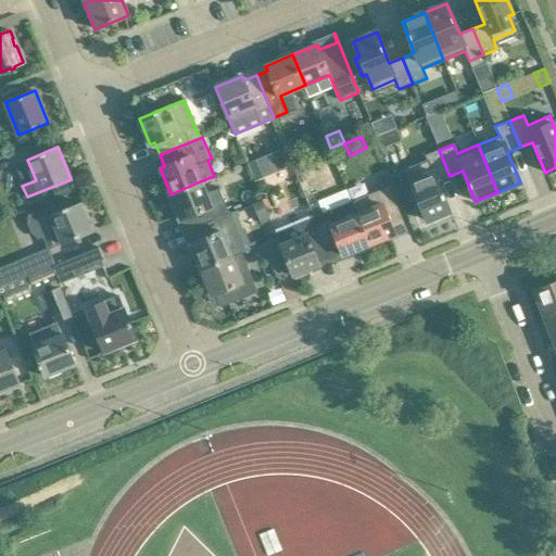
[(408,190),(416,209),(417,209),(417,207),(420,206),(426,222),(450,212),(438,180),(450,176),(439,150),(425,155),(429,165),(407,174),(413,189),(409,190),(409,189),(408,190)]
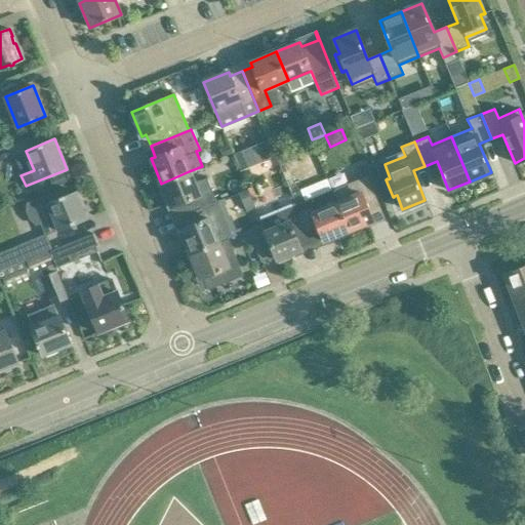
[(285,152),(277,155),(281,166),(290,162),(285,152)]
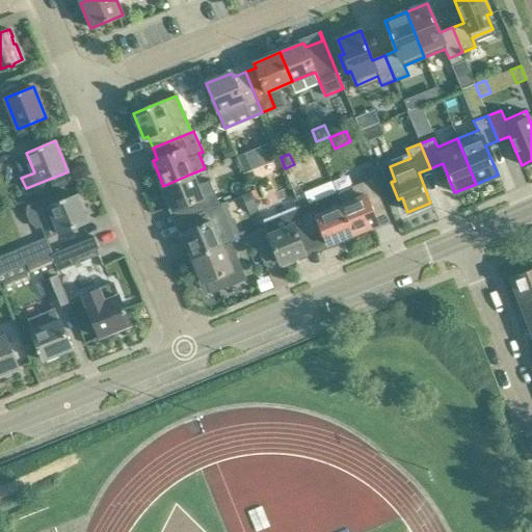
[(202,198),(191,174),(163,186),(174,210),(178,209),(183,220),(220,206),(215,193),(202,198)]
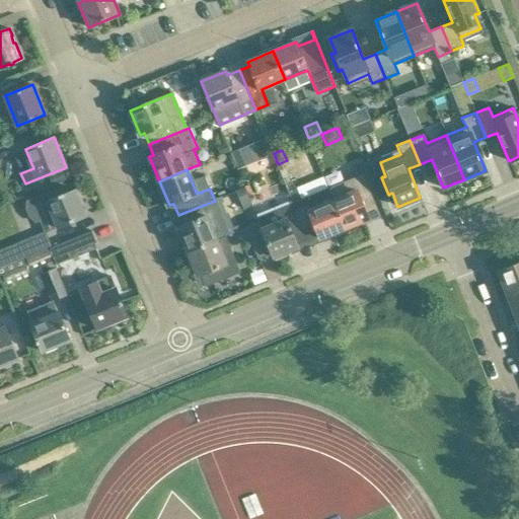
[(63,170),(50,175),(54,186),(67,179),(63,170)]
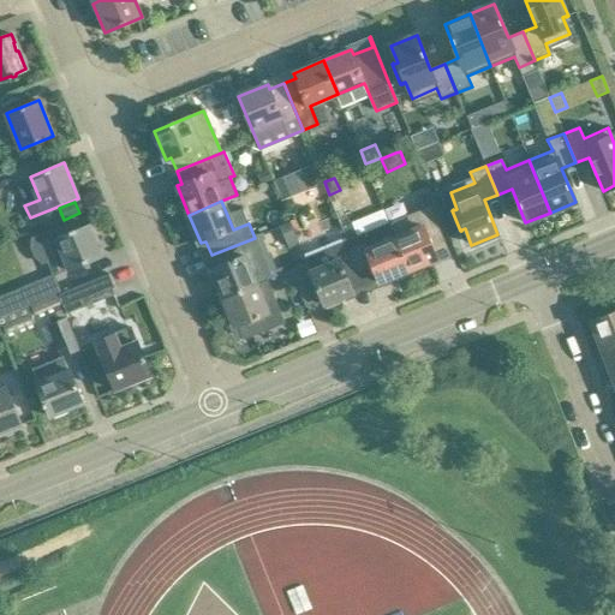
[(429,204),(389,220),(410,270),(436,258),(434,254),(447,249),(429,204)]
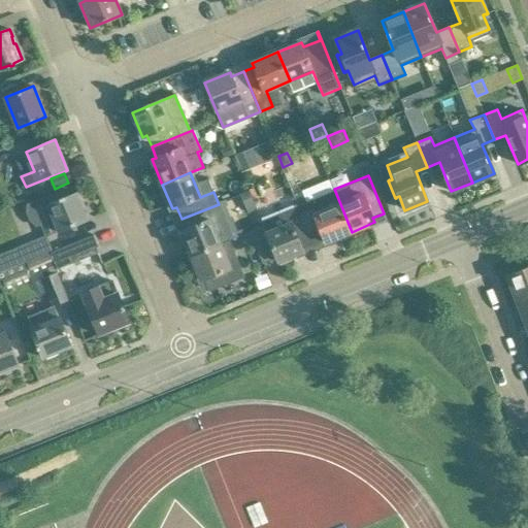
[(325,242),(352,232),(334,189),(297,204),(298,205),(314,242),(324,238),(325,242)]
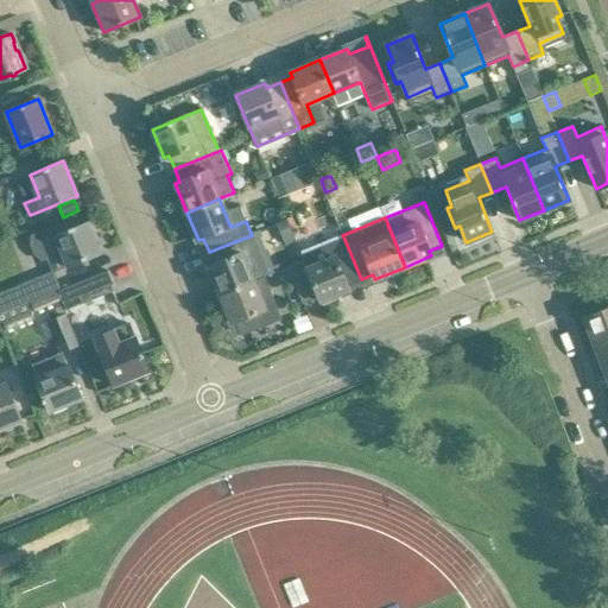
[(101,253),(88,222),(64,232),(61,225),(33,235),(33,246),(36,255),(44,263),(48,261),(51,271),(52,273),(55,272),(101,253)]
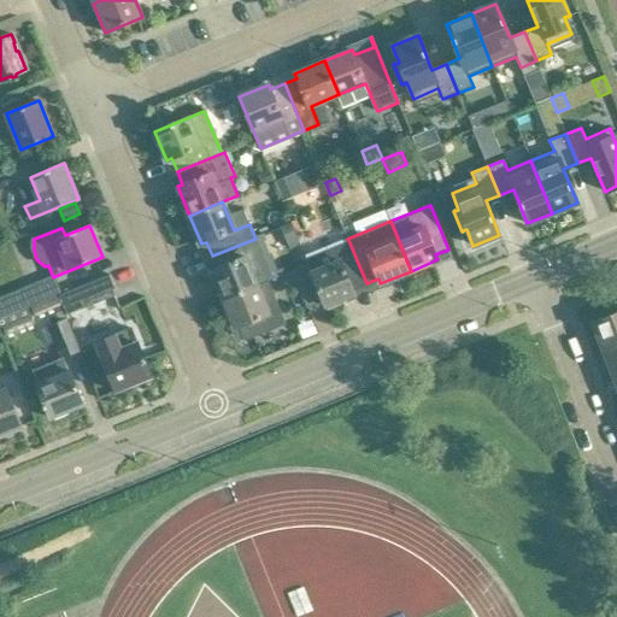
[(271,277),(256,239),(212,256),(217,268),(211,270),(224,300),(266,282),(265,280),(271,277)]
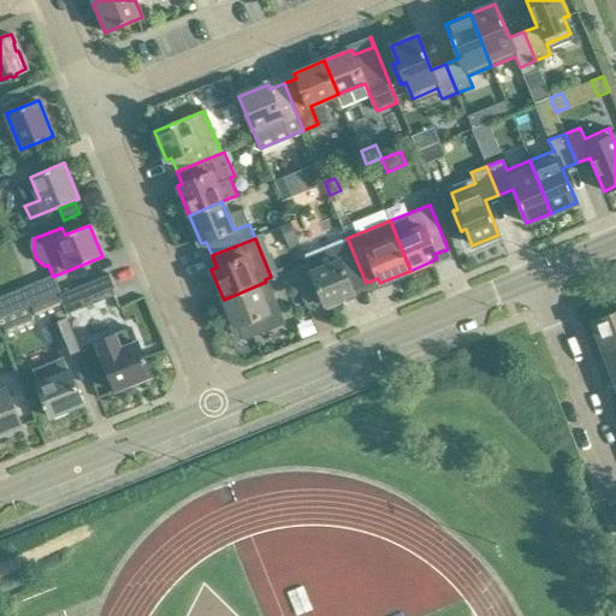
[(308,264),(323,301),(324,306),(354,294),(351,289),(366,283),(348,240),(304,256),(308,264)]
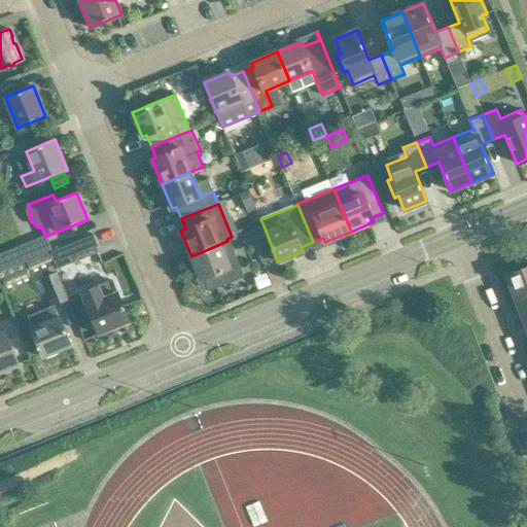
[(262,262),(276,257),(264,225),(250,232),(262,262)]
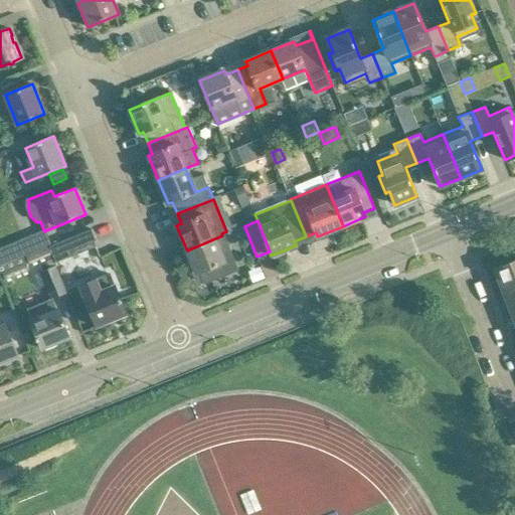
[(49,246),(55,262),(53,263),(55,268),(60,281),(71,276),(77,265),(93,259),(87,244),(97,240),(92,228),(49,246)]
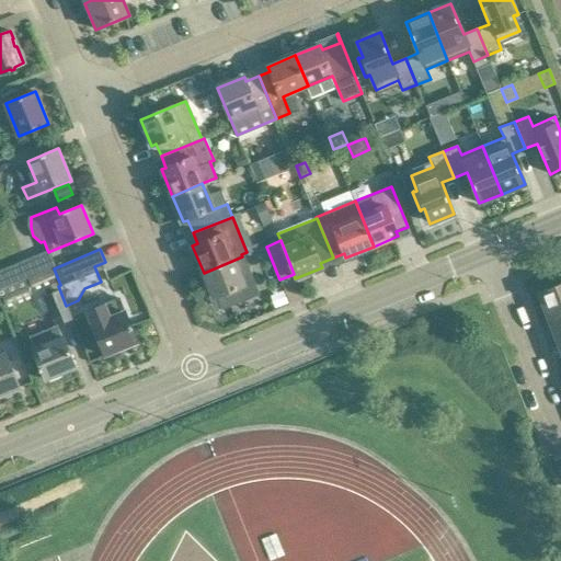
[(57,266),(50,251),(48,252),(47,250),(22,260),(30,277),(57,266)]
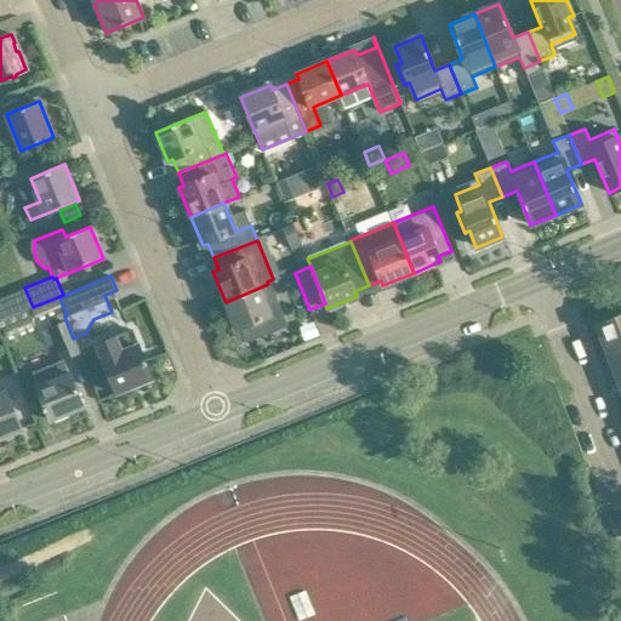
[(285,325),(268,284),(226,302),(237,330),(239,329),(245,341),(285,325)]
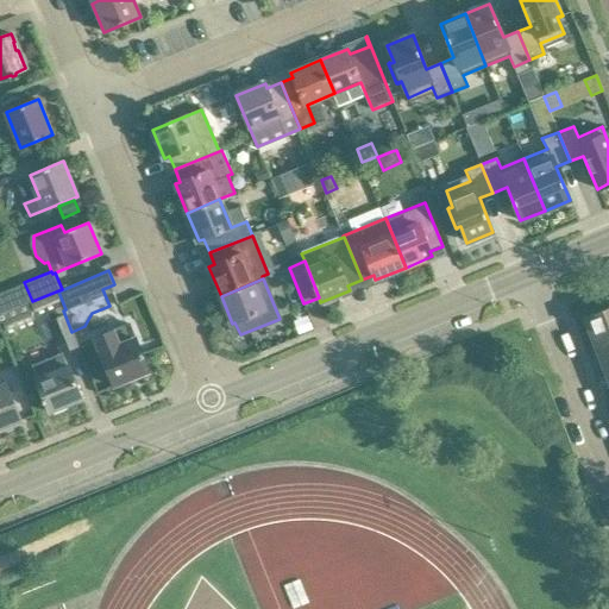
[(608,308),(585,319),(596,346),(608,340),(608,308)]
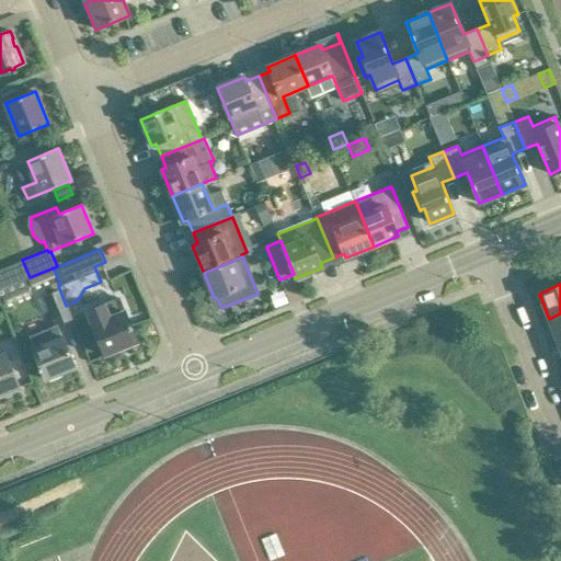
[(45,298),(56,325),(57,324),(71,319),(66,306),(60,292),(45,298)]
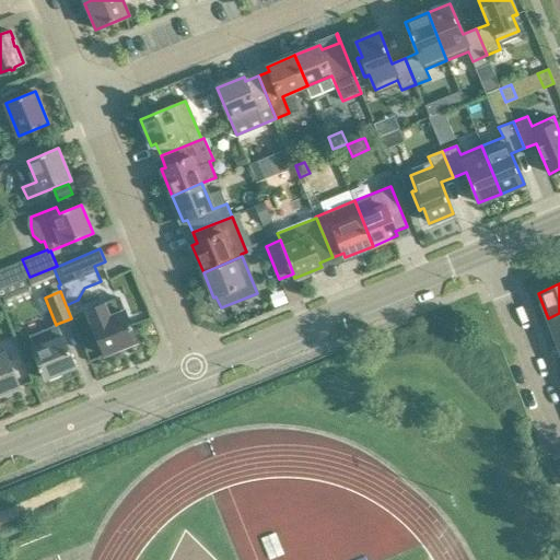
[(119,298),(102,305),(88,311),(105,356),(137,342),(119,298)]
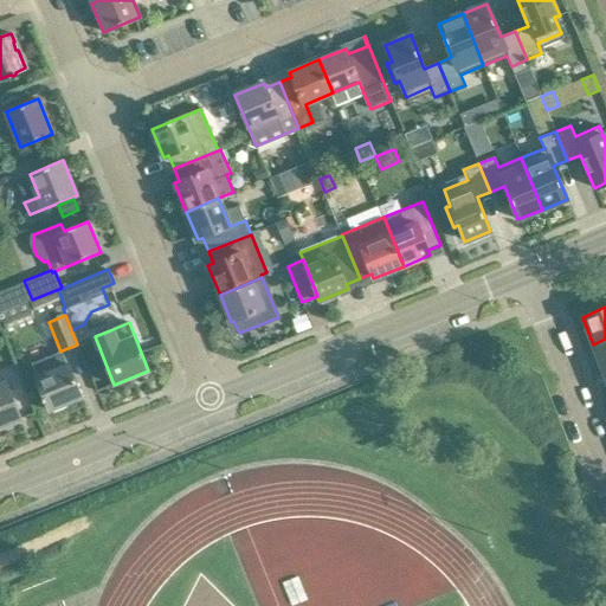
[(605,371),(605,339),(593,345),(604,372),(605,371)]
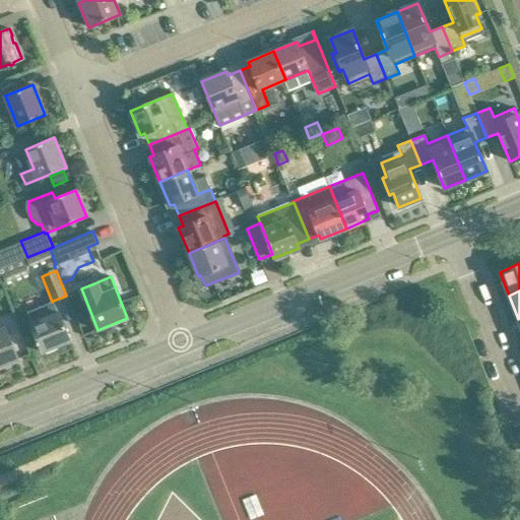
[(53,301),(52,302),(27,312),(33,324),(30,325),(42,352),(70,340),(59,312),(58,313),(53,301)]
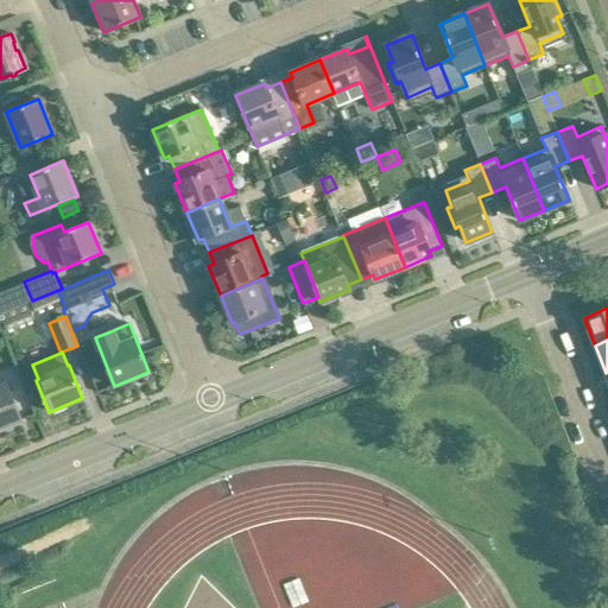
[(0,428),(20,420),(6,385),(0,387),(0,428)]
